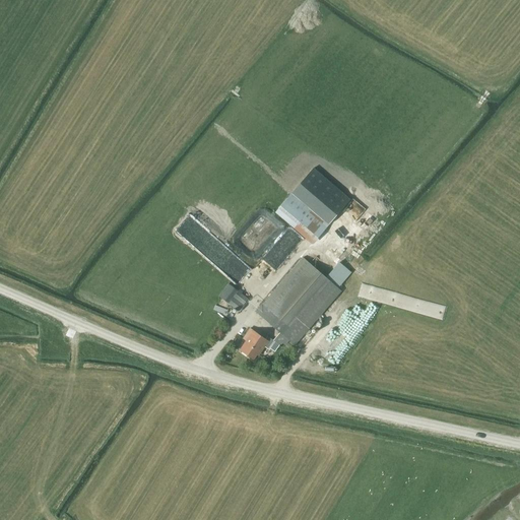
[(316,214),(328,225),(350,200),(313,169),(291,193),(316,214)]
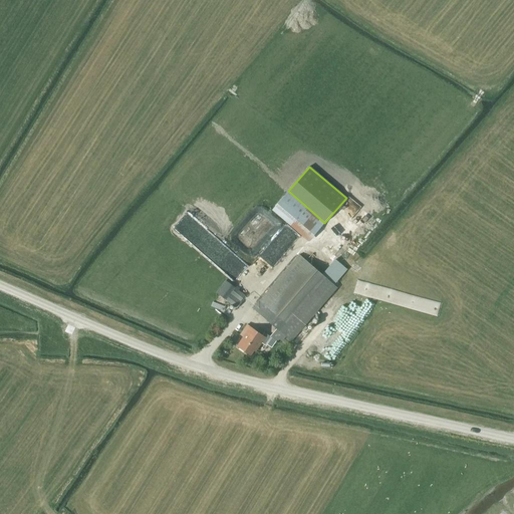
[(316,240),(323,232),(320,228),(324,223),(288,191),(271,210),(308,242),(312,237),(316,240)]
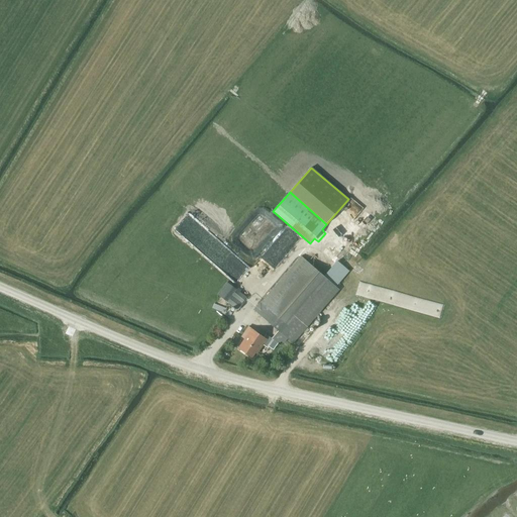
[(324,277),(301,256),(254,310),(278,330),(272,339),(266,334),(264,337),(248,327),(241,337),(244,339),(238,348),(251,357),(255,352),(256,353),(263,345),(268,348),(269,347),(273,350),(284,336),(293,343),(338,290),(335,287),(349,271),(337,261),(324,277)]
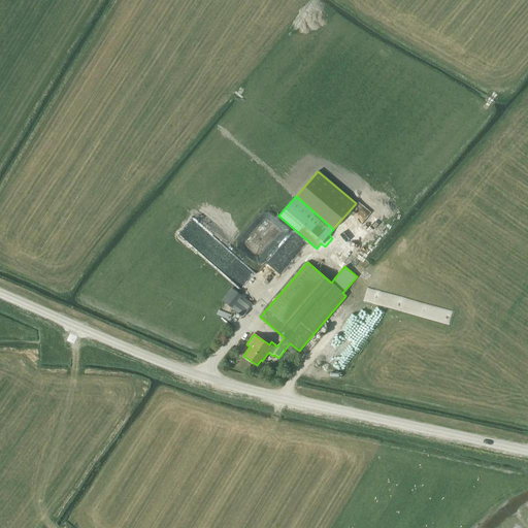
[(222,301),(232,309),(243,318),(249,311),(248,310),(252,304),(242,296),(232,289),(222,301)]
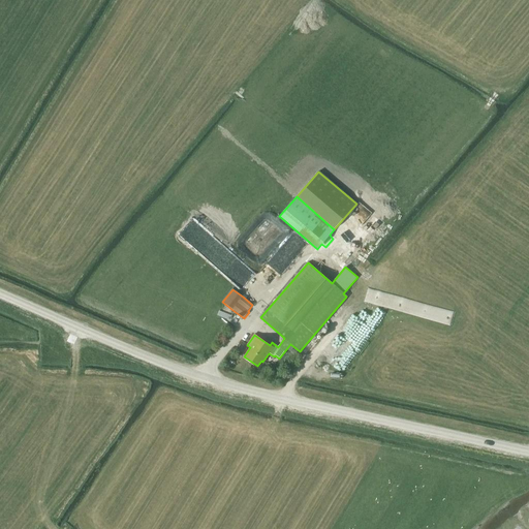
[(358,299),(347,310),(386,345),(397,334),(358,299)]
